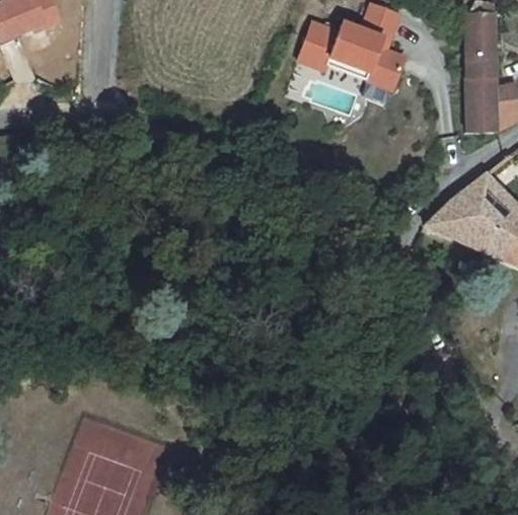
[(473,0),(467,12),(492,11),(493,2),(484,0),(473,0)]
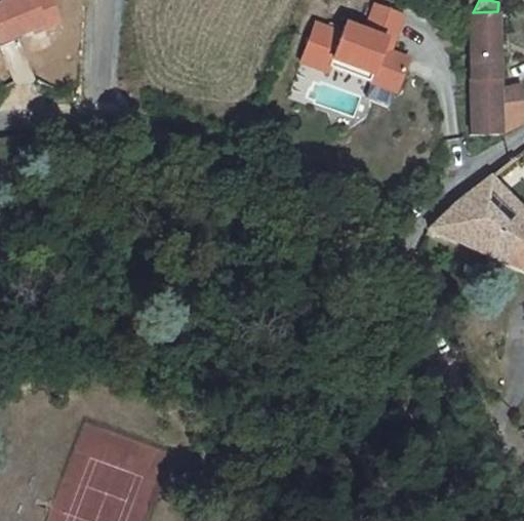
[(408,55),(389,48),(403,12),(375,2),(365,29),(346,22),(341,31),(333,28),(324,53),(371,71),(368,78),(396,88),(408,55)]
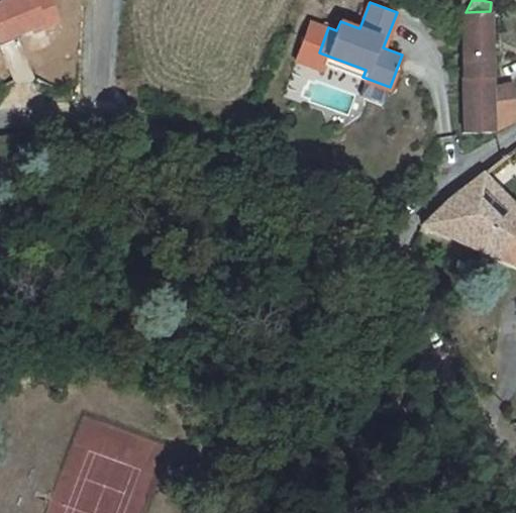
[(461,77),(462,130),(492,128),(492,86),(491,41),(491,32),(490,11),(466,12),(462,12),(461,77)]
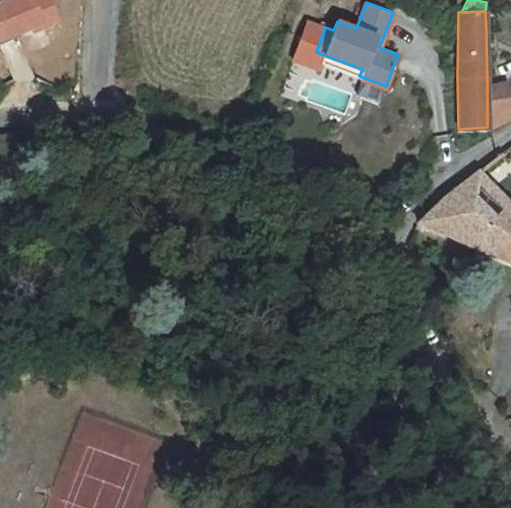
[(325,27),(308,20),(294,57),(320,67),(322,62),(359,76),(362,69),(316,52),(325,27)]
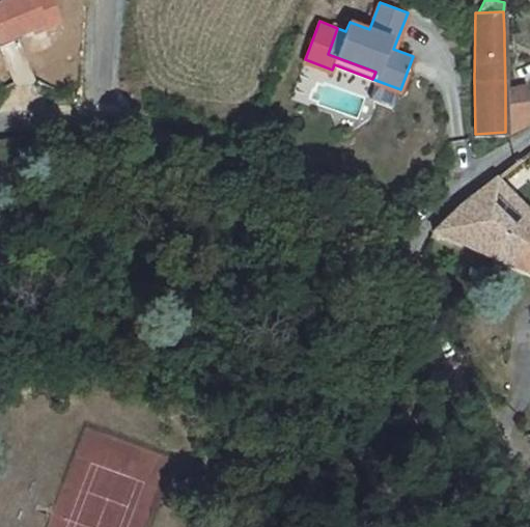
[(529,93),(527,84),(505,88),(505,132),(529,119),(529,93)]
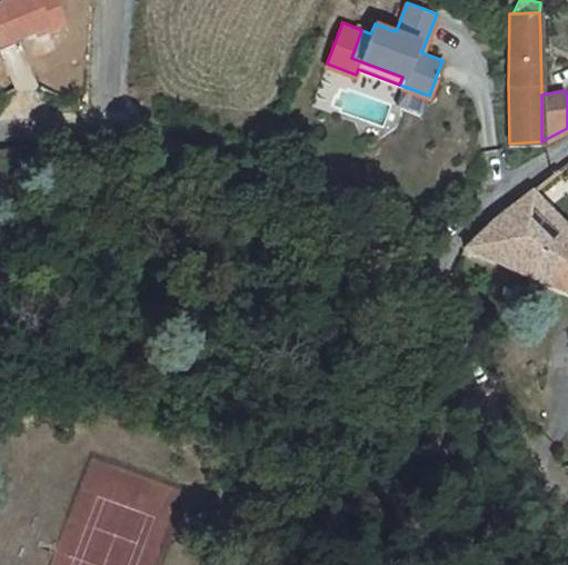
[(567,227),(529,189),(512,202),(510,205),(507,204),(504,205),(501,209),(502,211),(495,216),(546,246),(525,271),(549,283),(567,261),(567,227)]
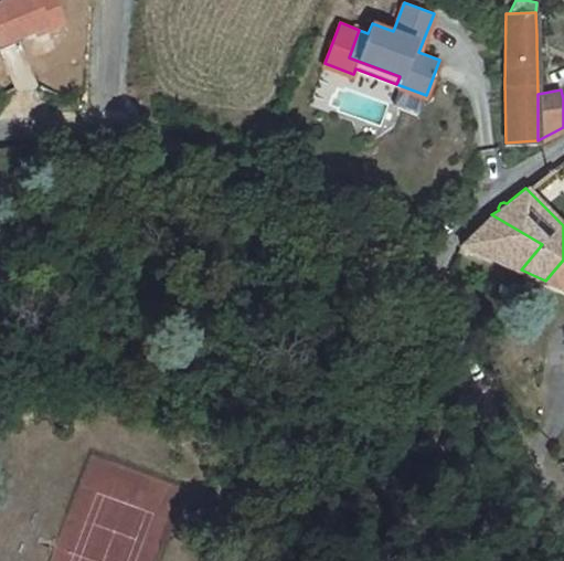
[(542,244),(491,214),(461,243),(521,270),(542,244)]
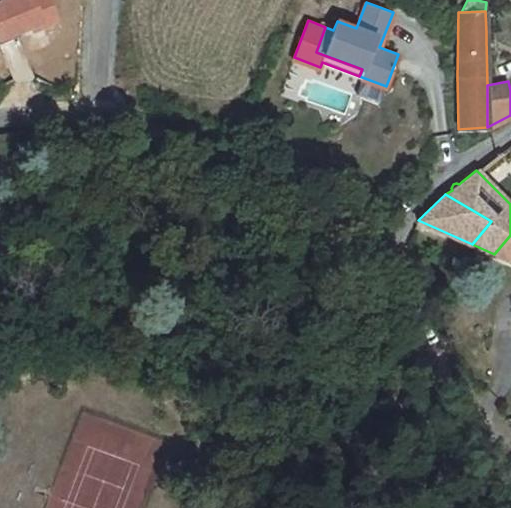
[(510,235),(494,254),(510,261),(510,235)]
